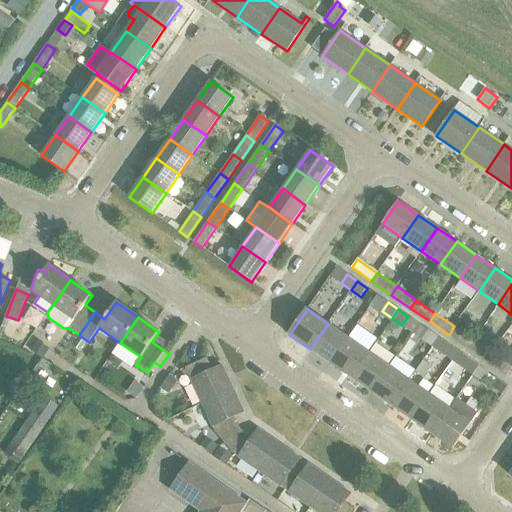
[(310,349),(330,363),(348,338),(328,324),(310,349)]
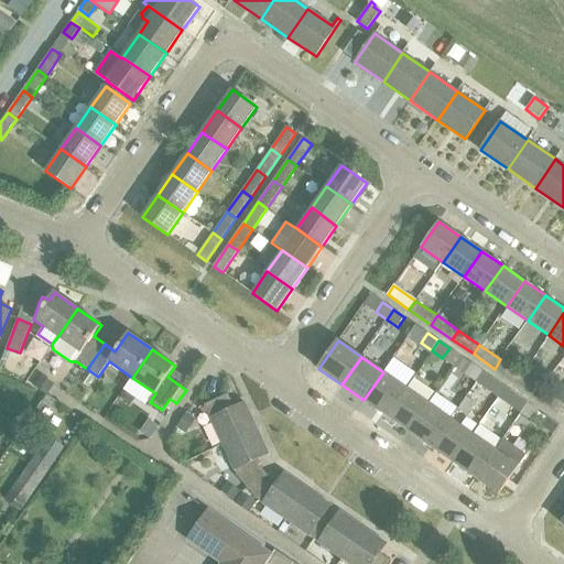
[(495,369),(516,383),(522,375),(500,359),(495,369)]
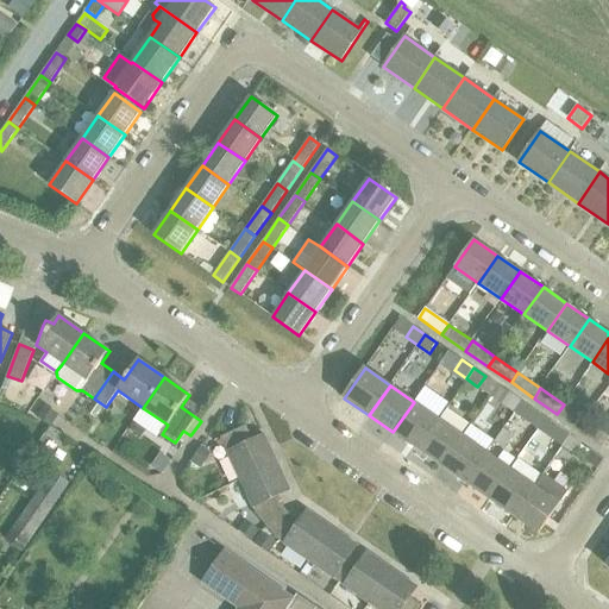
[(515,412),(522,401),(510,394),(503,405),(515,412)]
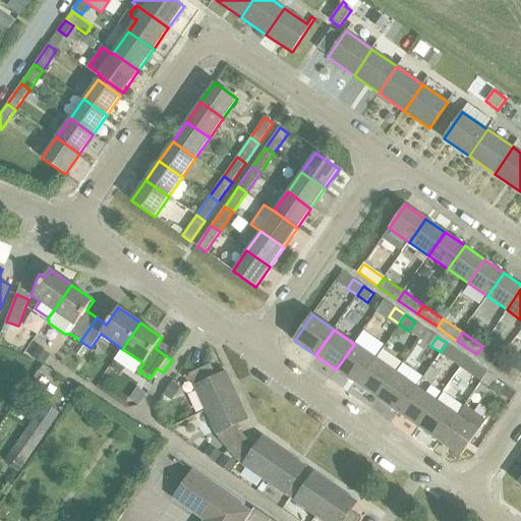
[(456,350),(447,343),(441,352),(450,359),(456,350)]
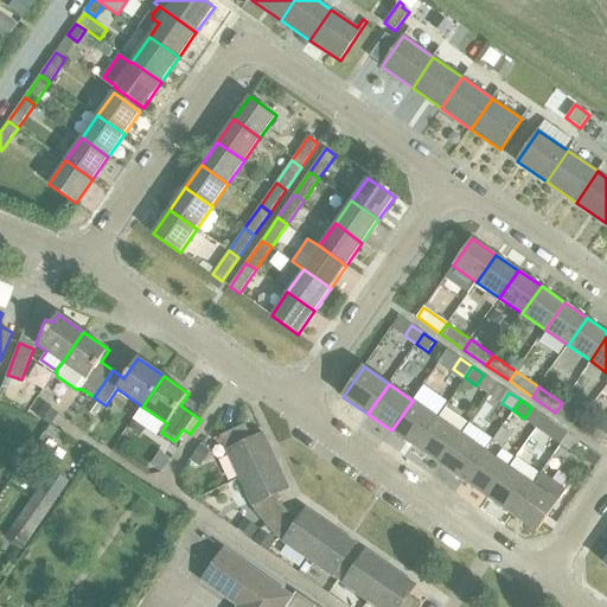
[(391,430),(416,448),(438,417),(413,401),(391,430)]
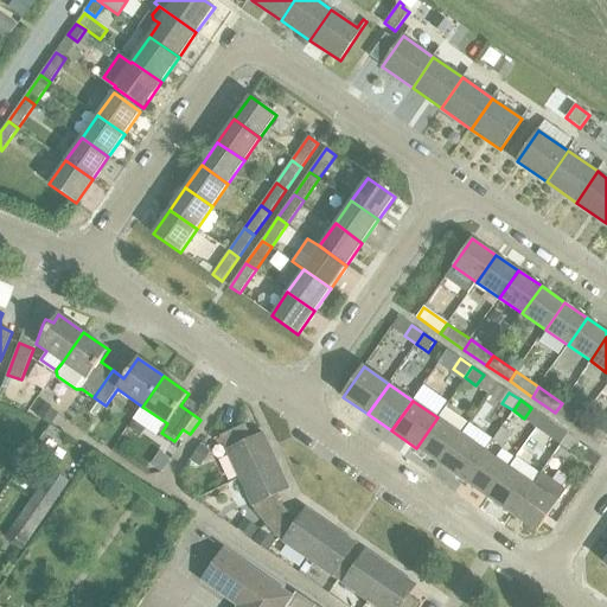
[(45,403),(37,415),(50,425),(58,414),(45,403)]
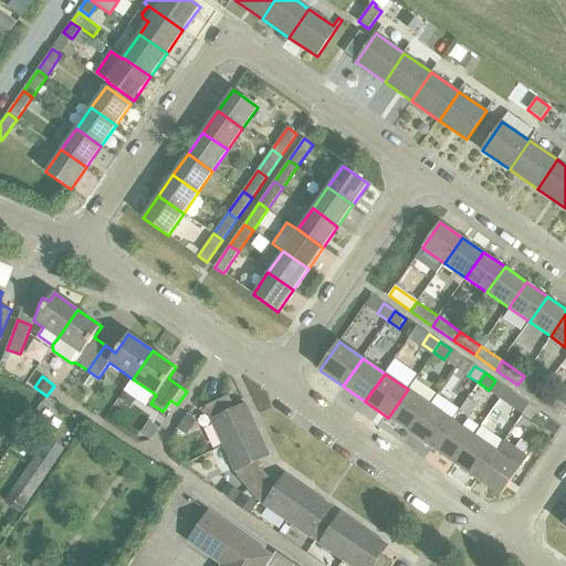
[(524,376),(517,385),(538,399),(545,390),(524,376)]
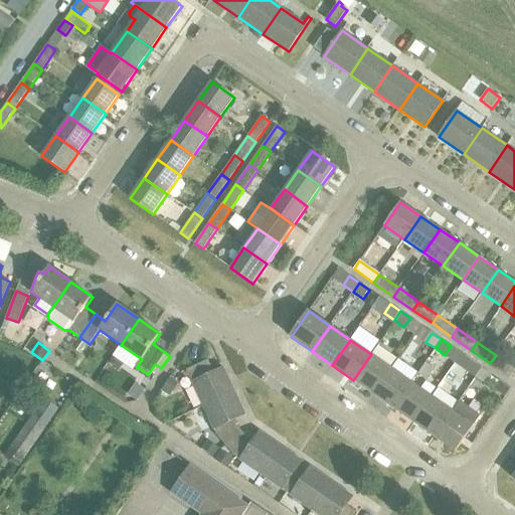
[(353,380),(373,394),(391,368),(371,354),(353,380)]
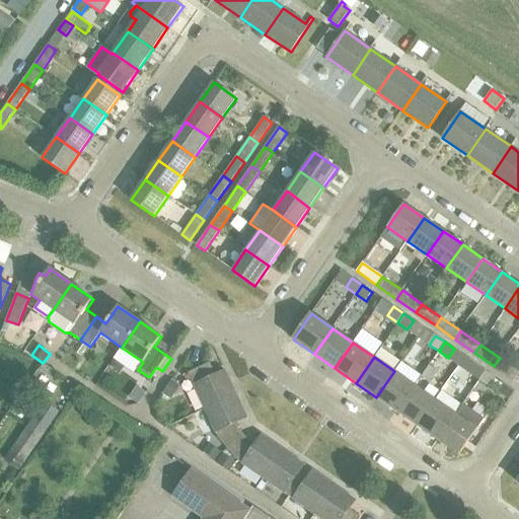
[(465,357),(459,365),(469,373),(479,380),(486,371),(476,364),(465,357)]
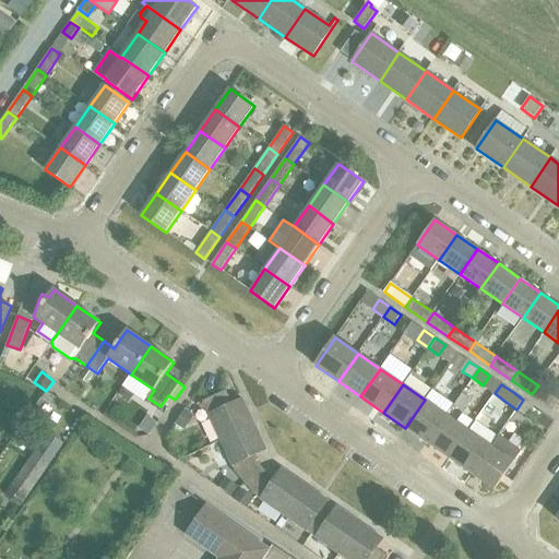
[(558,400),(538,385),(532,394),(554,409),(558,401),(558,400)]
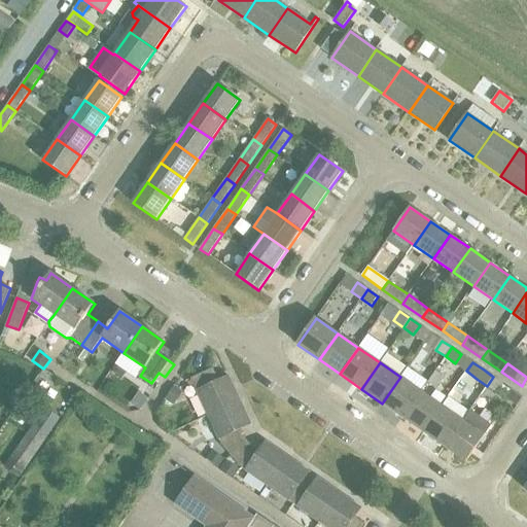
[(208,416),(240,400),(229,376),(218,381),(213,369),(190,379),(208,416)]
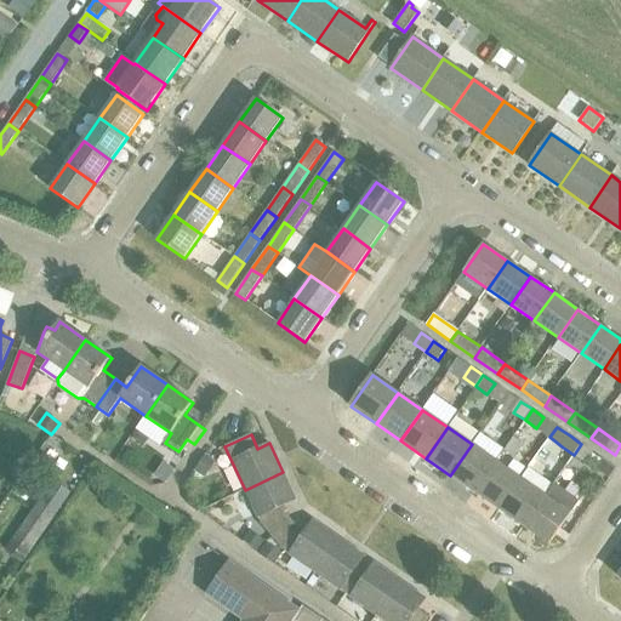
[(450,476),(476,493),(496,461),(472,444),(450,476)]
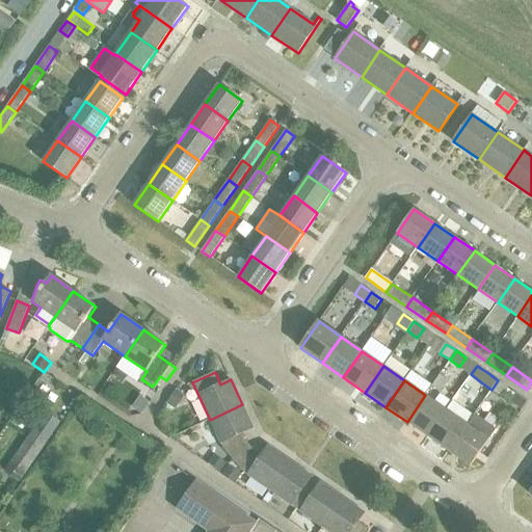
[(498,380),(491,390),(502,396),(508,387),(498,380)]
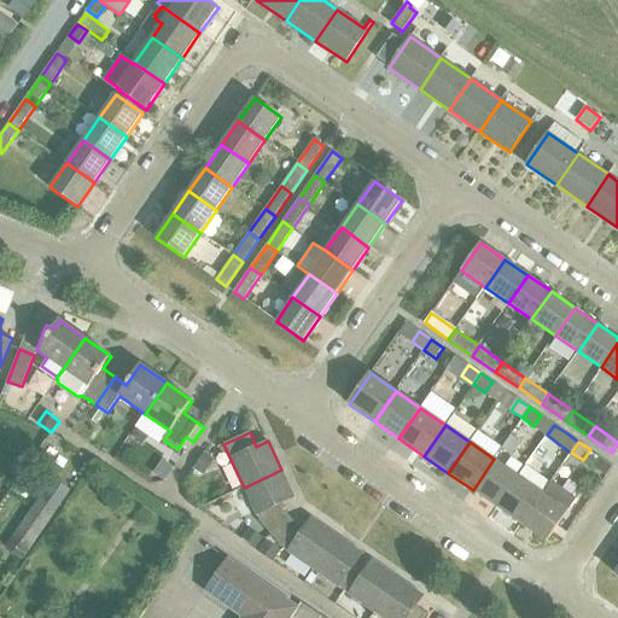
[(473,490),(497,507),(519,476),(494,459),(473,490)]
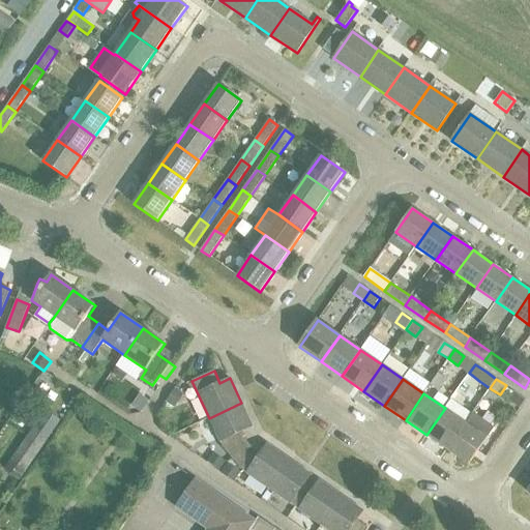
[(427,435),(447,449),(472,414),(451,399),(445,408),(427,435)]
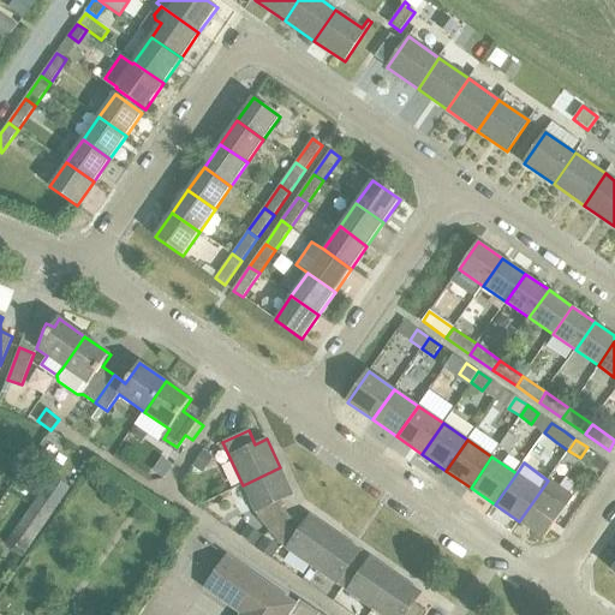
[(162,465),(148,467),(150,482),(165,479),(162,465)]
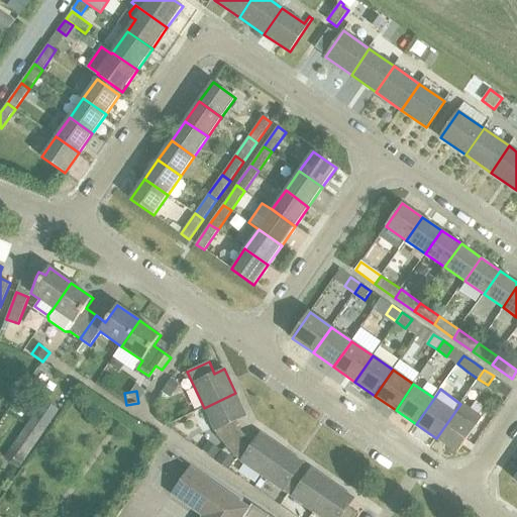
[(235,393),(204,408),(217,435),(227,447),(243,433),(237,427),(239,426),(237,421),(247,417),(235,393)]
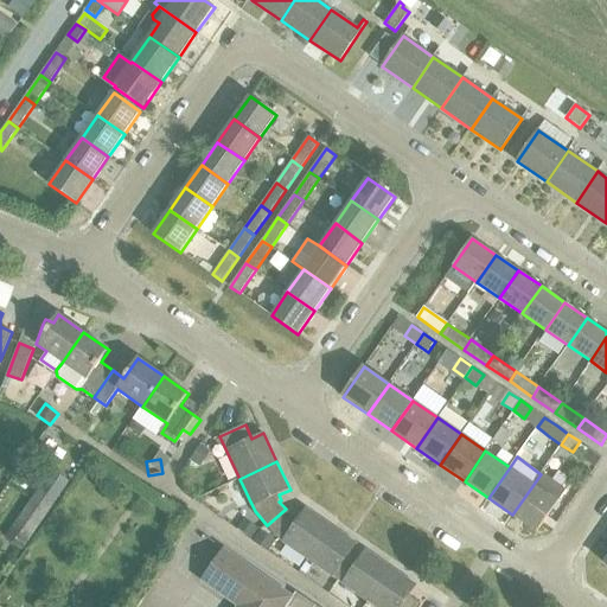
[(52,471),(10,531),(27,543),(69,483),(52,471)]
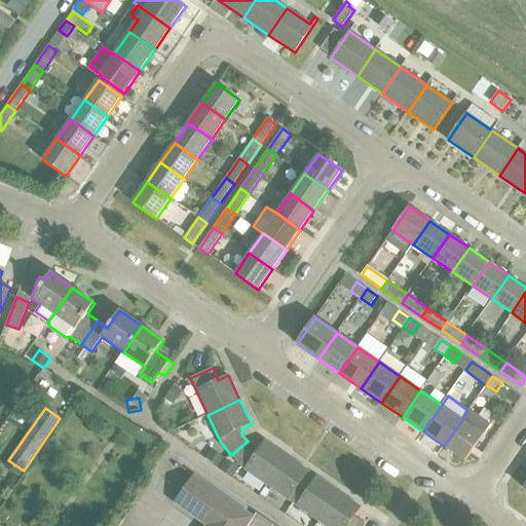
[(468,411),(444,446),(465,461),(491,424),(470,410),(468,411)]
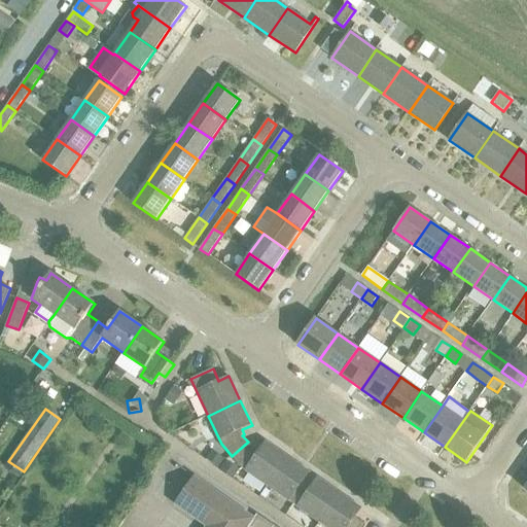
[(16,412),(11,419),(23,426),(28,419),(16,412)]
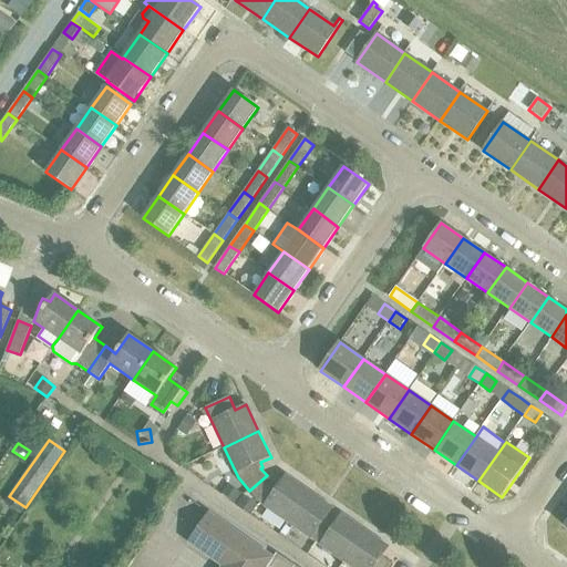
[(263,505),(288,523),(309,492),(286,475),(280,484),(275,481),(272,483),(267,475),(249,491),(263,505)]
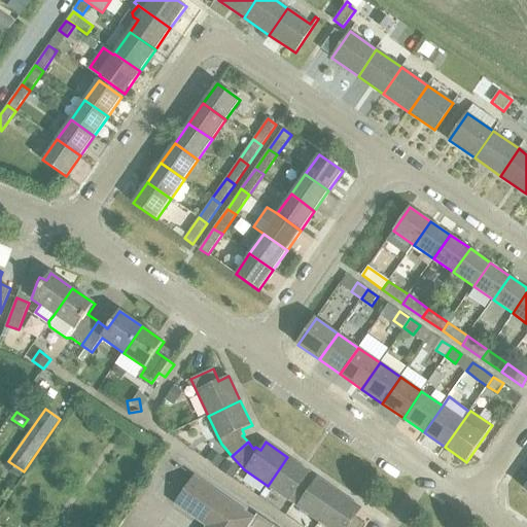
[(287,457),(268,486),(293,504),(307,485),(303,481),(310,471),(287,457)]
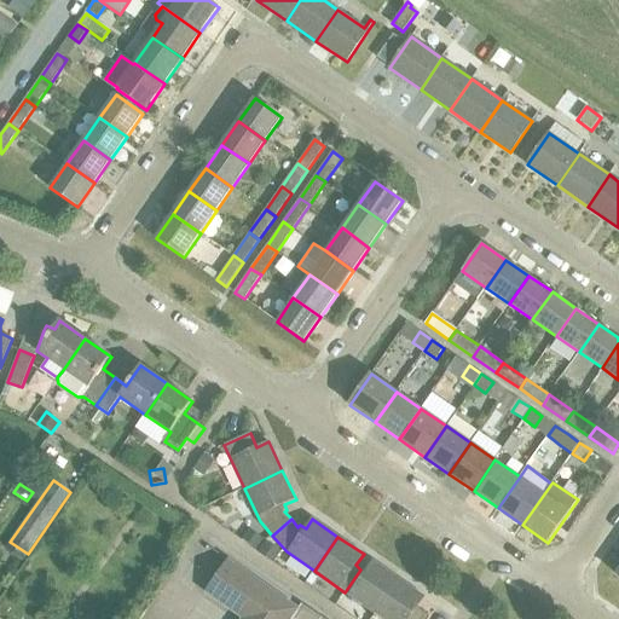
[(291,618),(299,609),(227,560),(206,593),(243,618),(242,618),(291,618)]
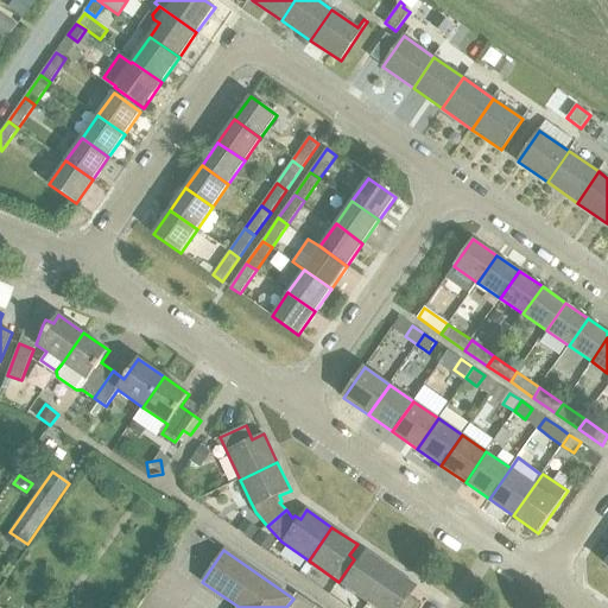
[(339,582),(369,603),(393,569),(368,552),(360,563),(354,559),(339,582)]
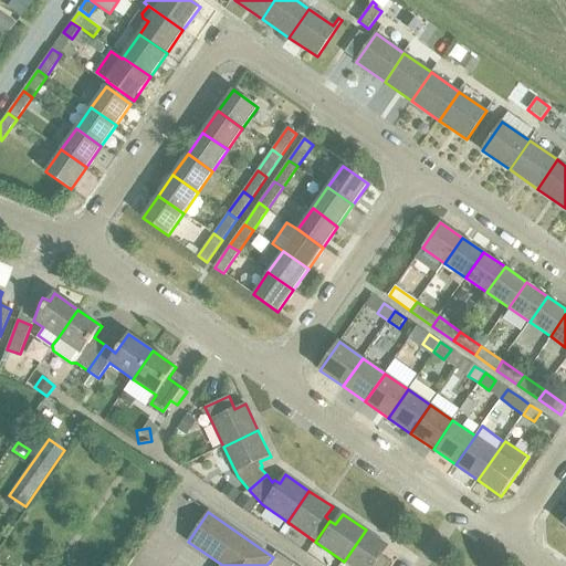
[(366,530),(344,562),(349,565),(392,565),(394,565),(381,556),(389,546),(366,530)]
